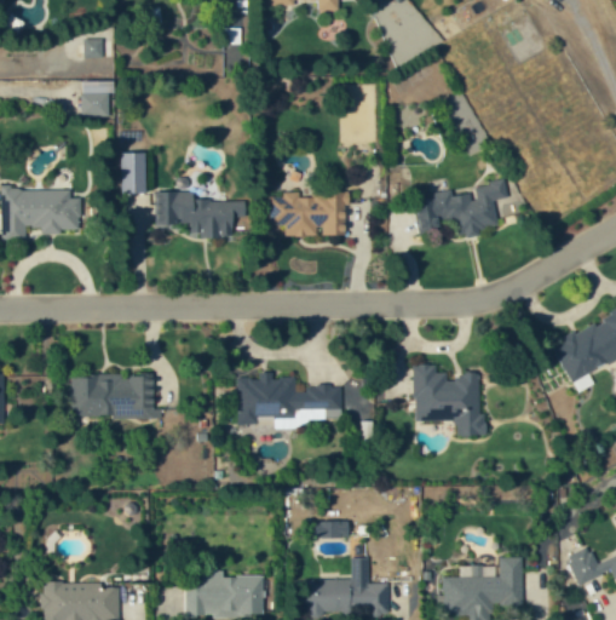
[(340,0),(268,0),(269,4),(298,5),(297,0),(320,0),(321,10),(340,10),(340,0)]
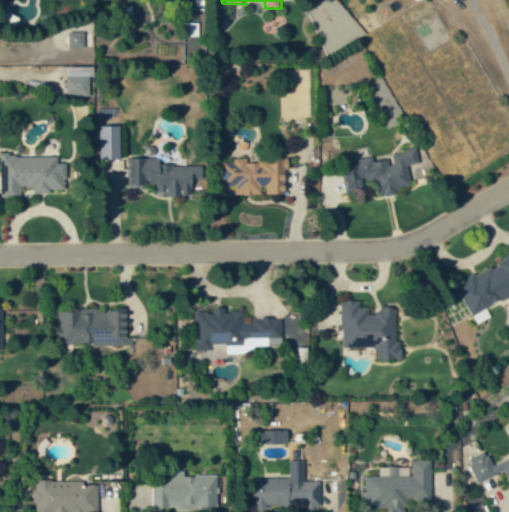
[(72,48),(87,47),(87,32),(72,32),(72,48)]
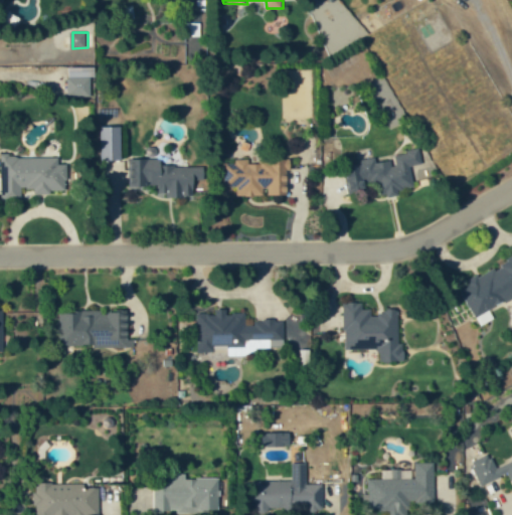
[(98,67),(69,66),(69,97),(93,97),(94,76),(98,77),(98,67)]
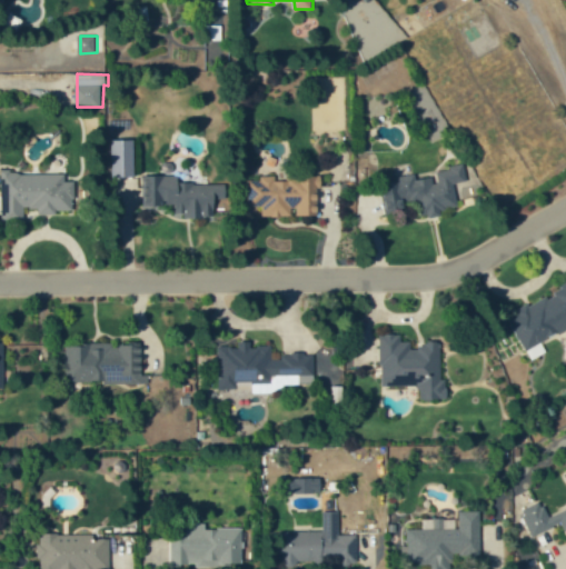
[(434,142),(452,132),(426,82),(408,91),(416,108),(417,108),(434,142)]
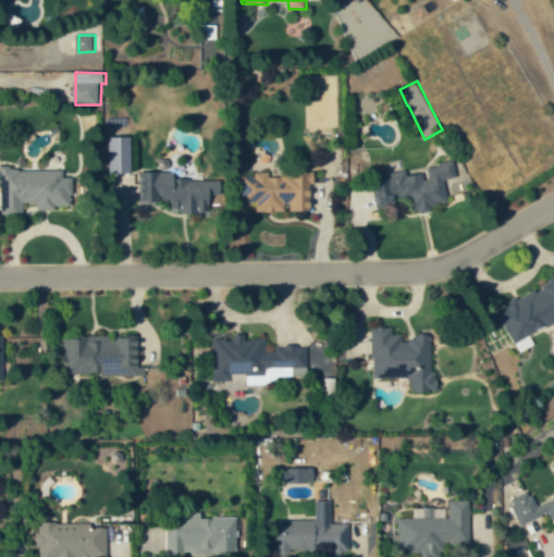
[(380,206),(413,203),(413,212),(433,210),(433,203),(450,202),(447,178),(458,177),(457,162),(427,164),(427,168),(386,171),(388,177),(378,177),(380,206)]
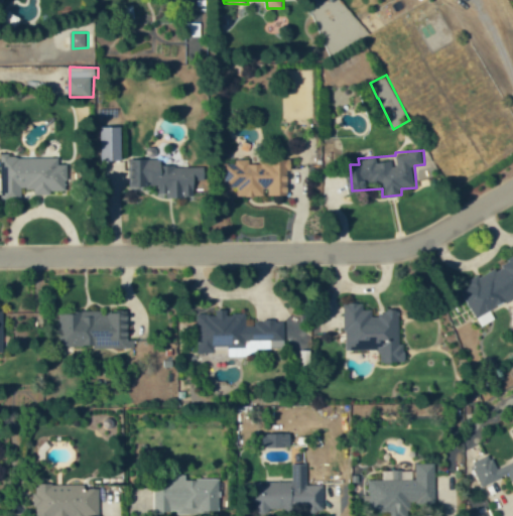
[(2,152),(4,201),(23,201),(23,188),(37,188),(37,195),(54,195),(54,190),(70,190),(69,164),(60,164),(60,156),(19,157),(19,152),(2,152)]
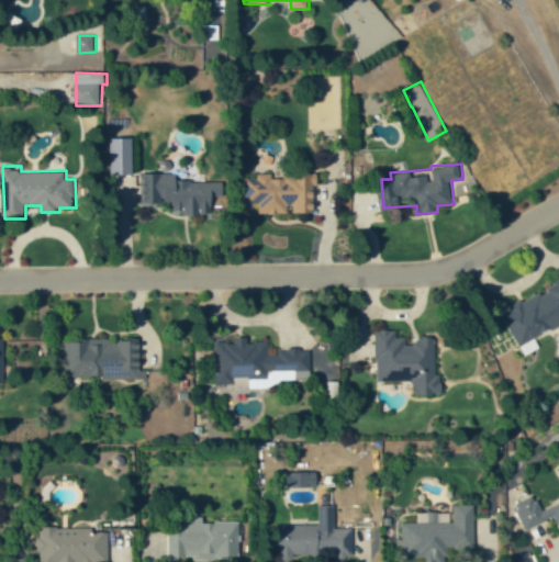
[(225,182),(180,180),(180,173),(146,171),(144,204),(176,206),(176,211),(185,211),(185,214),(214,215),(215,195),(224,197),(225,182)]
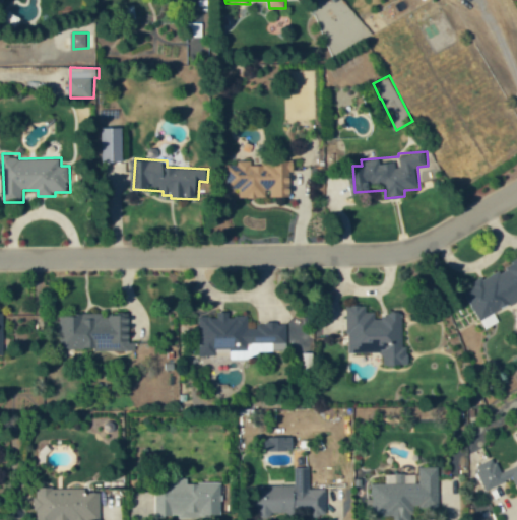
[(294,196),(293,161),(229,163),(230,189),(242,189),(242,198),(270,197),(294,196)]
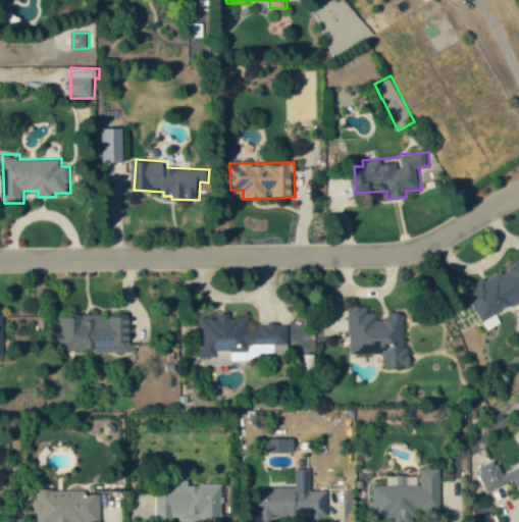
[(518,260),(470,284),(472,290),(464,294),(478,322),(518,302),(518,260)]
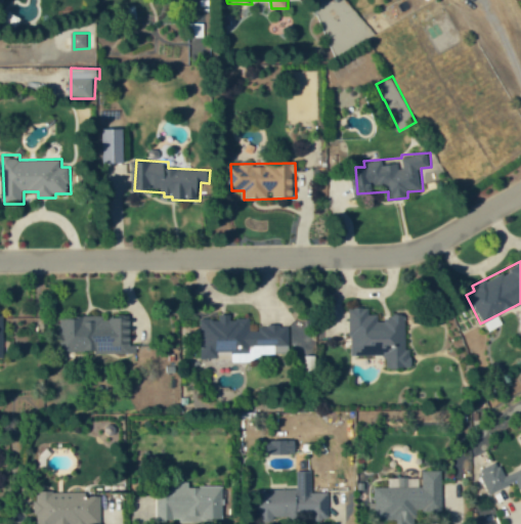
[(353,355),(388,355),(388,367),(414,367),(414,349),(408,349),(407,316),(384,316),(384,314),(372,314),(372,307),(352,307),(353,355)]
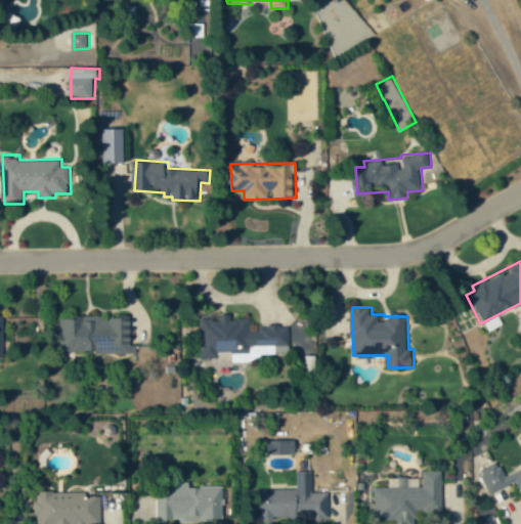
[(134,352),(134,322),(126,322),(125,318),(105,318),(105,313),(63,313),(64,353),(134,352)]
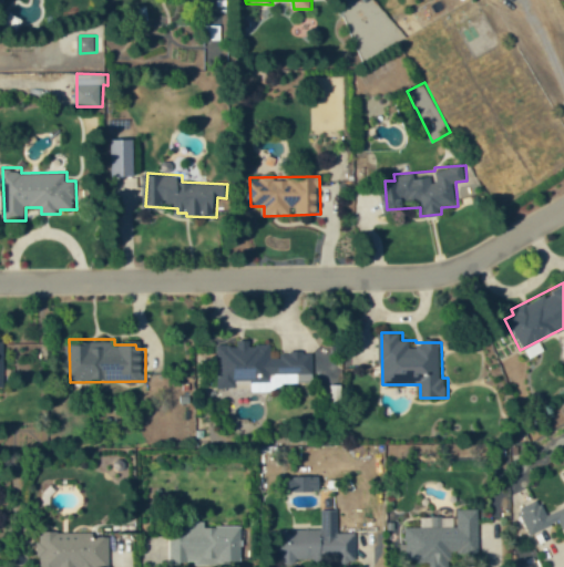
[(316,384),(316,351),(300,352),(299,344),(285,344),(285,357),(274,358),(274,344),(254,344),(254,340),(241,340),(241,348),(221,348),(222,389),(238,389),(238,381),(254,380),(255,392),(274,392),(273,385),(316,384)]
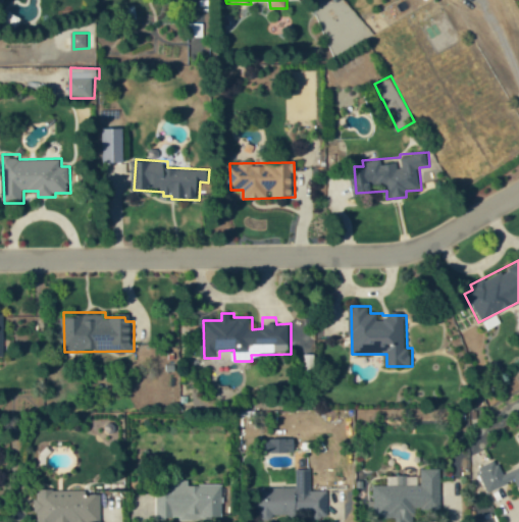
[(265,452),(297,453),(297,439),(265,438),(265,452)]
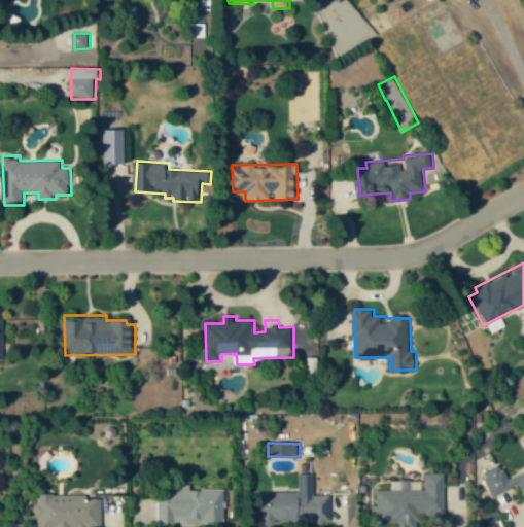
[(518,485),(523,498),(523,469),(505,479),(499,464),(480,472),(491,497),(518,485)]
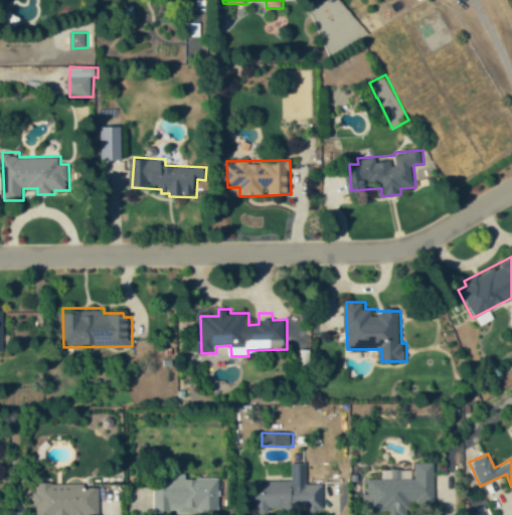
[(254,481),(254,502),(260,502),(260,509),(325,509),(325,485),(308,485),(309,463),(294,463),(294,481),(254,481)]
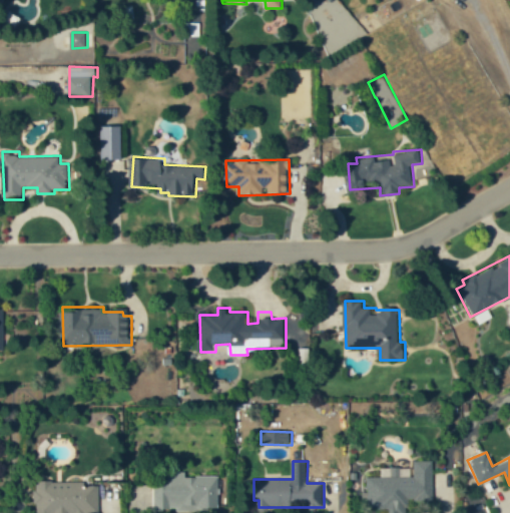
[(434,501),(435,462),(415,461),(415,469),(383,468),(383,478),(370,478),(369,508),(391,509),(390,512),(409,512),(410,501),(434,501)]
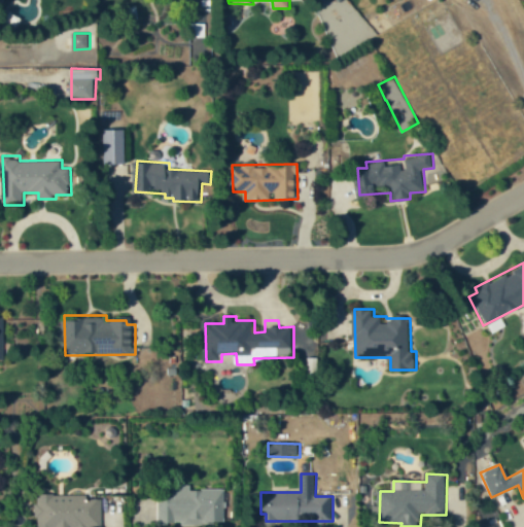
[(225,489),(193,490),(193,484),(175,484),(175,496),(159,496),(160,525),(226,523),(225,489)]
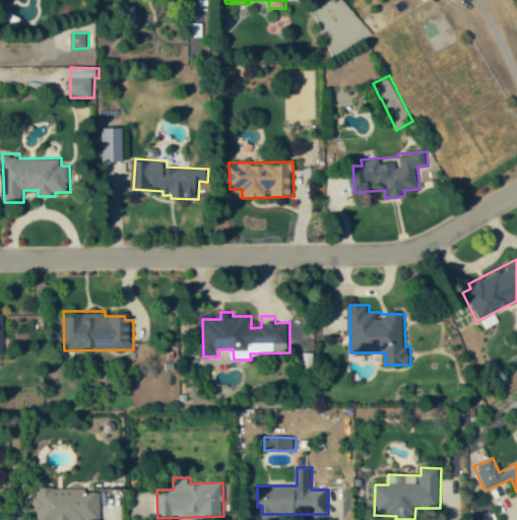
[(102,519),(103,490),(38,489),(37,519),(102,519)]
